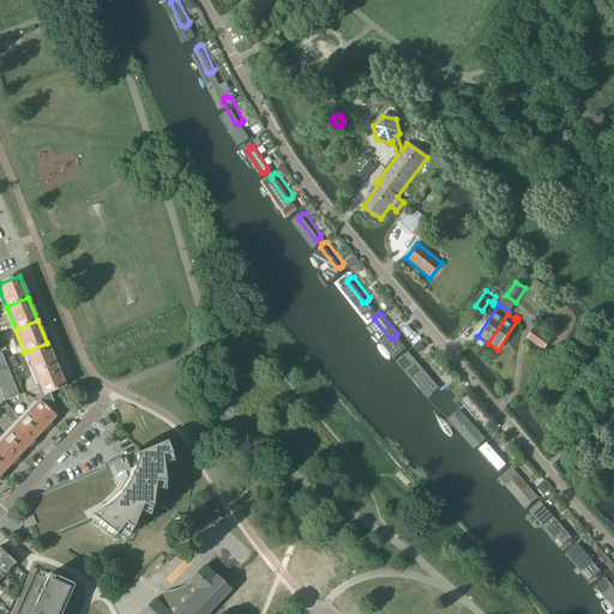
[(527,339),(543,350),(549,341),(534,330),(527,339)]
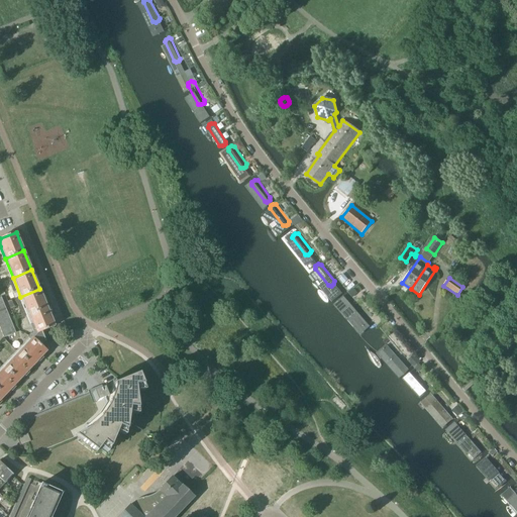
[(20,297),(28,315),(46,308),(39,289),(20,297)]
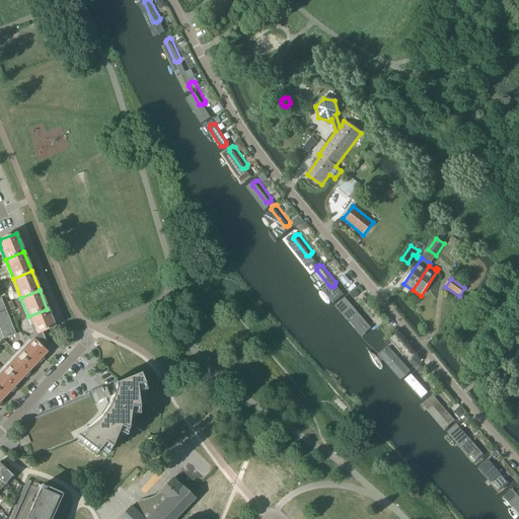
[(0,298),(0,330),(3,340),(5,339),(9,337),(15,335),(1,298),(0,298)]
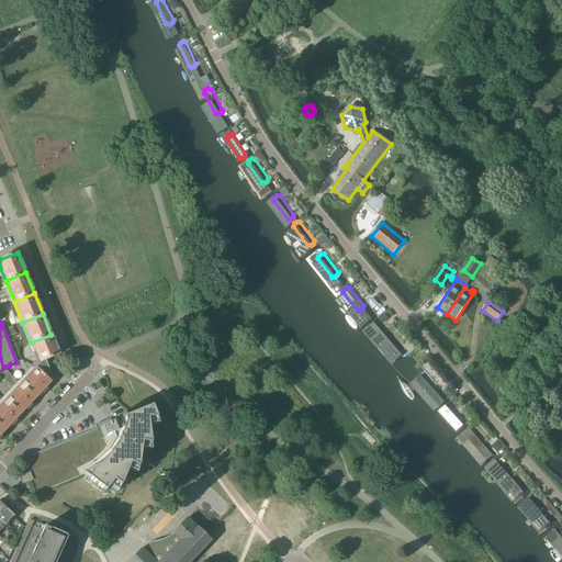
[(380,336),(396,353),(398,353),(402,351),(402,348),(386,330),(383,330),(381,333),(380,336)]
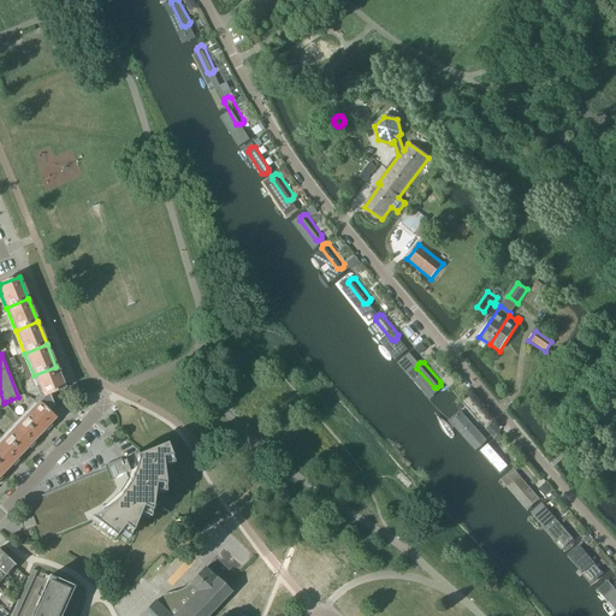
[(43,398),(21,421),(39,437),(55,420),(53,418),(54,416),(60,412),(55,408),(54,408),(49,396),(65,389),(55,367),(34,375),(43,398)]
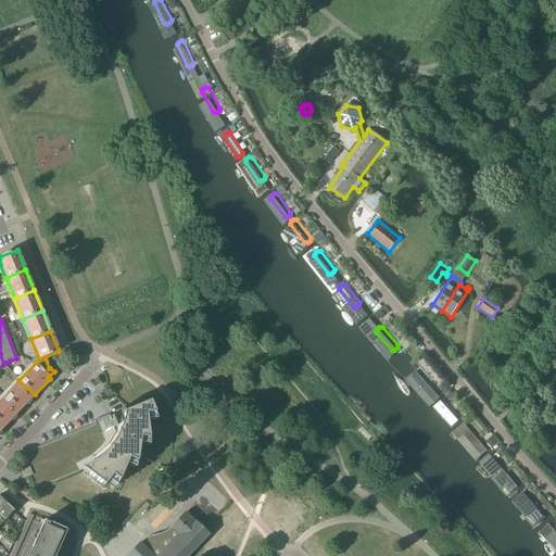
[(417,377),(432,394),(434,394),(438,392),(438,389),(422,373),(419,371),(417,374),(417,377)]
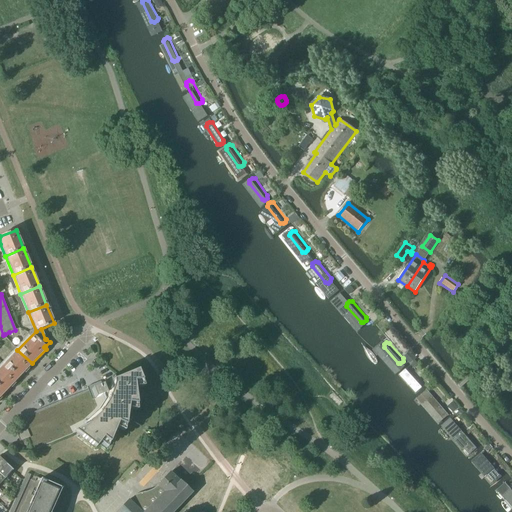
[(17,350),(3,365),(18,378),(32,363),(17,350)]
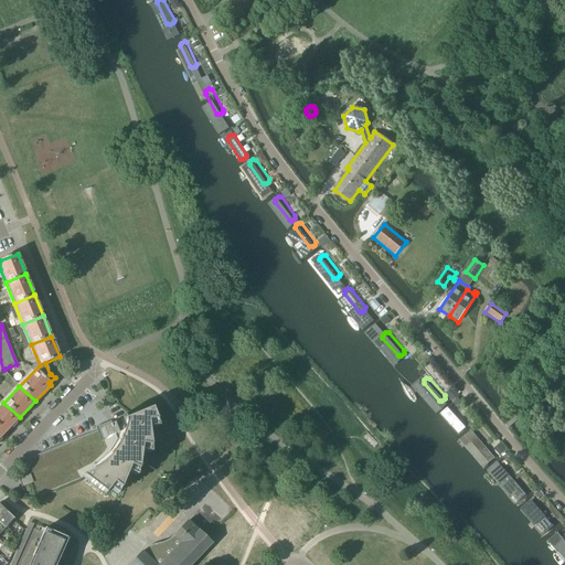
[(448,395),(454,401),(459,396),(454,390),(448,395)]
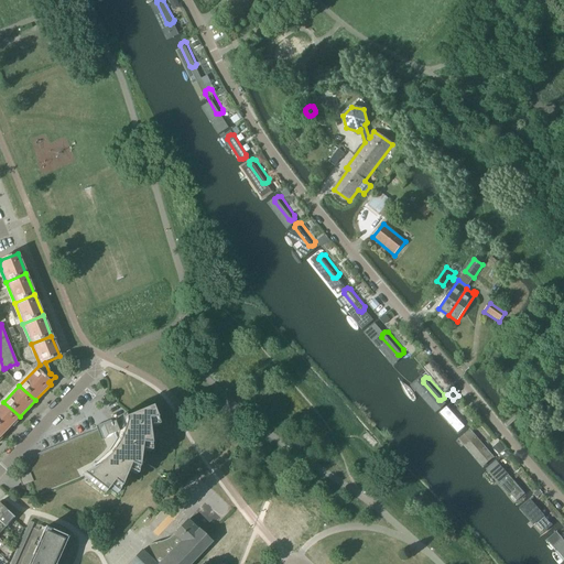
[(3,402),(0,405),(0,427),(4,433),(20,416),(3,402)]
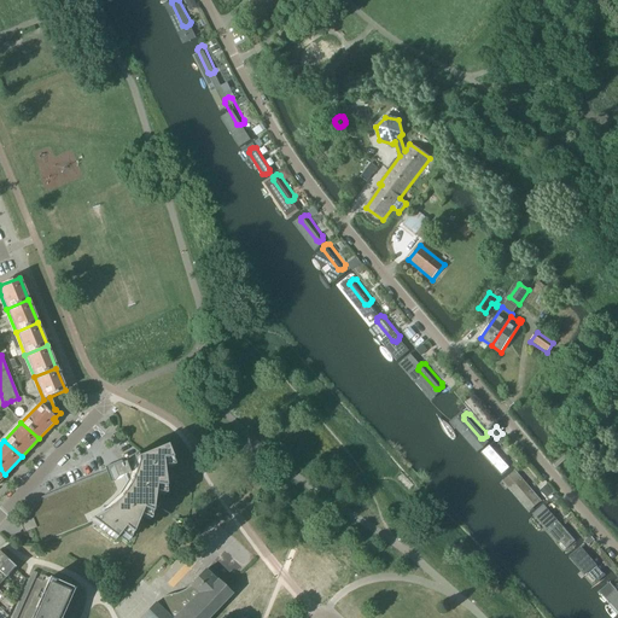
[(490,450),(507,470),(511,470),(513,467),(513,464),(497,444),(494,444),(491,447),(490,450)]
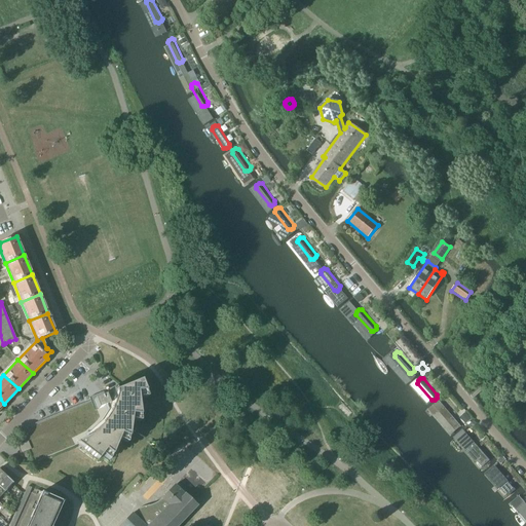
[(103,392),(88,398),(90,402),(22,430),(26,442),(16,446),(21,454),(29,450),(34,462),(77,445),(98,460),(106,450),(112,455),(121,435),(128,438),(132,415),(140,416),(137,392),(146,391),(141,380),(115,390),(115,391),(105,397),(103,392)]
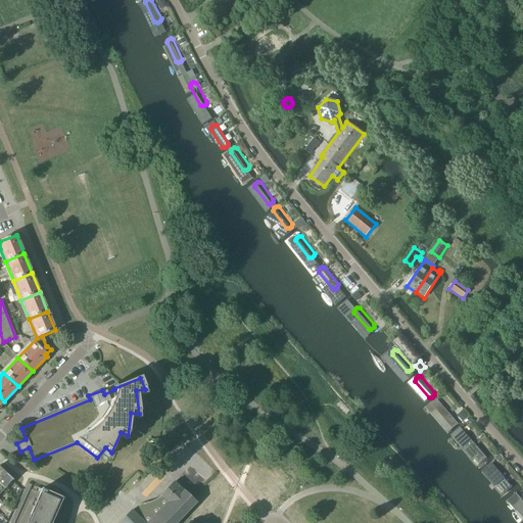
[(437,407),(452,423),(455,423),(457,421),(458,418),(443,402),(440,401),(438,403),(437,407)]
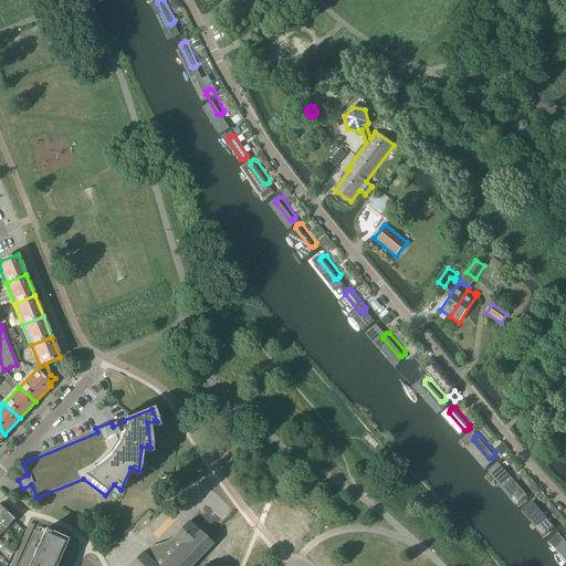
[(496,450),(501,457),(506,452),(501,446),(496,450)]
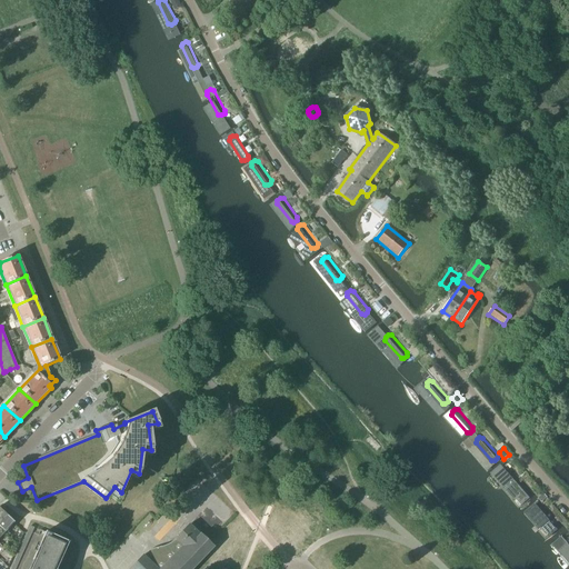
[(503,473),(519,491),(522,491),(525,489),(525,486),(509,468),(507,468),(503,470),(503,473)]
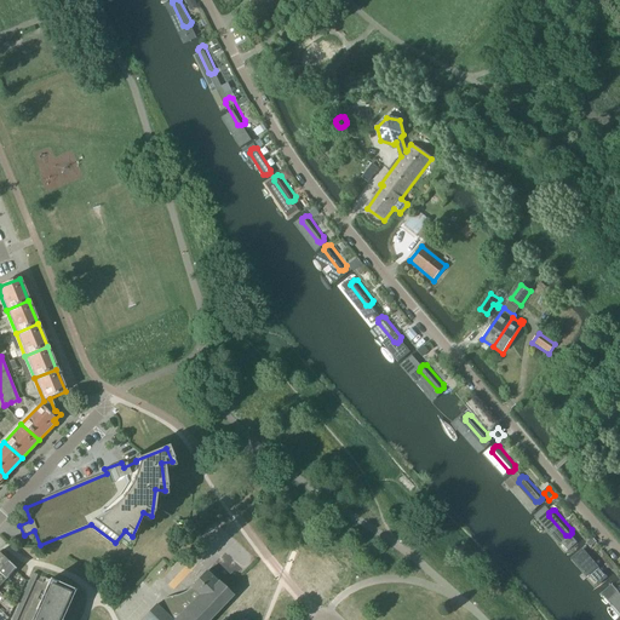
[(579,550),(595,569),(598,569),(601,567),(602,563),(585,544),(581,544),(579,546),(579,550)]
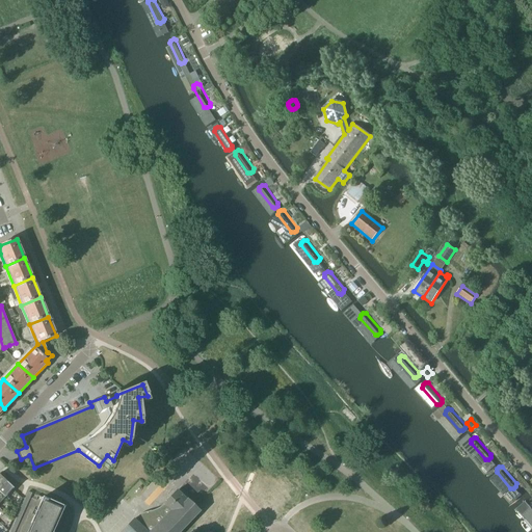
[(0,477),(0,495),(4,499),(12,489),(0,477)]
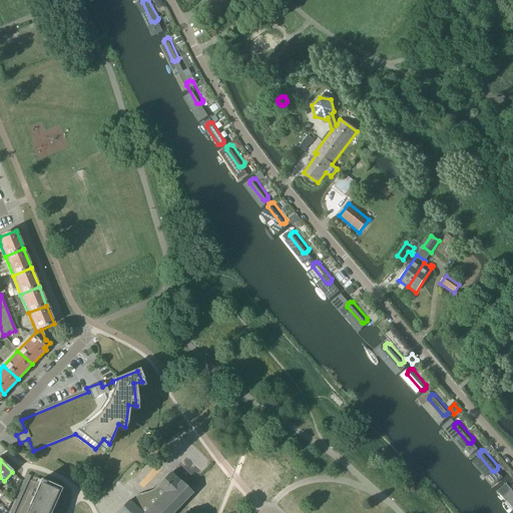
[(172,512),(176,510),(192,493),(180,482),(179,483),(170,474),(158,486),(164,493),(144,512),(140,512),(128,501),(117,512),(172,512)]
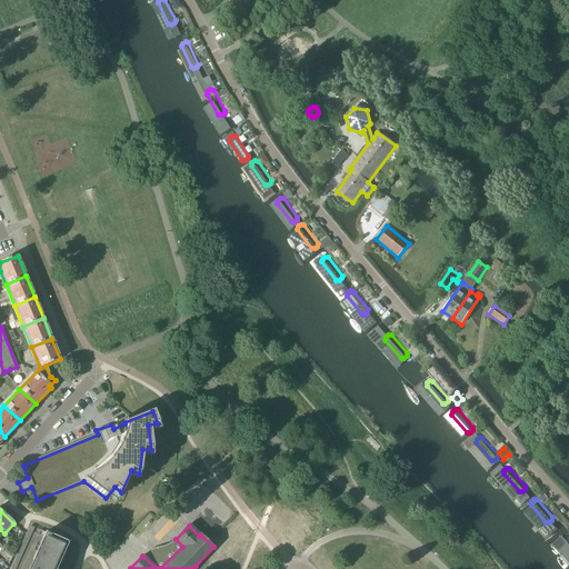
[(10,568),(15,568),(31,533),(33,528),(30,527),(10,568)]
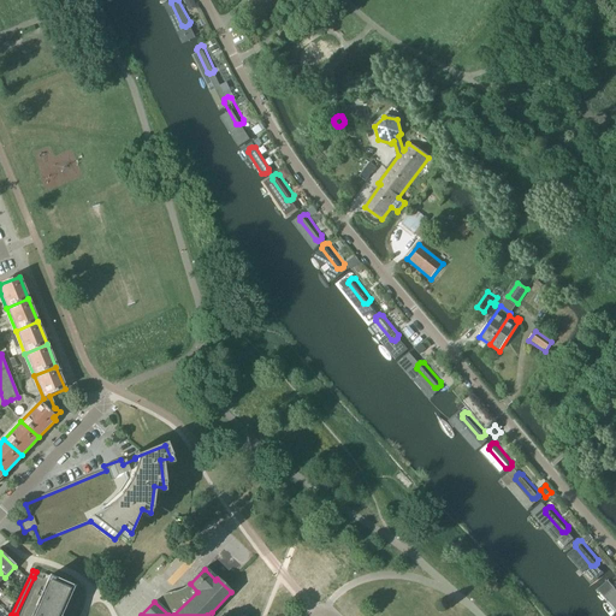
[(60,615),(73,588),(43,574),(40,580),(34,578),(16,615),(60,615)]
